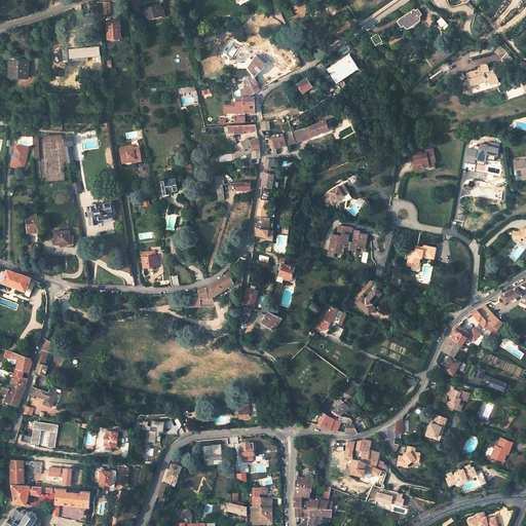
[(129,11),(139,10),(138,3),(135,1),(133,0),(128,1),(129,11)]
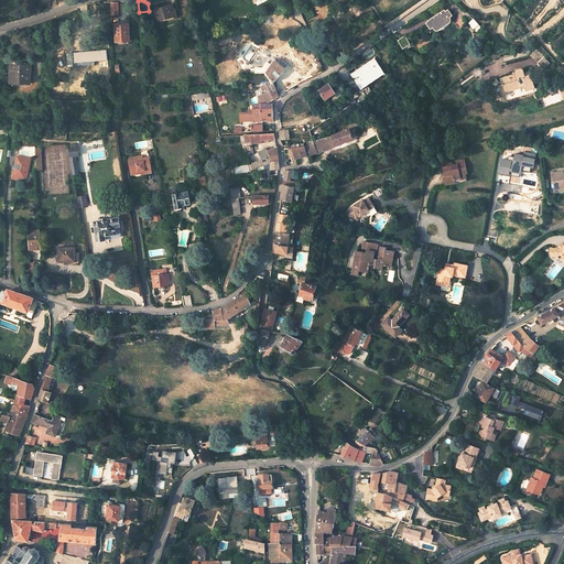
[(156,9),(159,19),(173,15),(171,6),(156,9)]
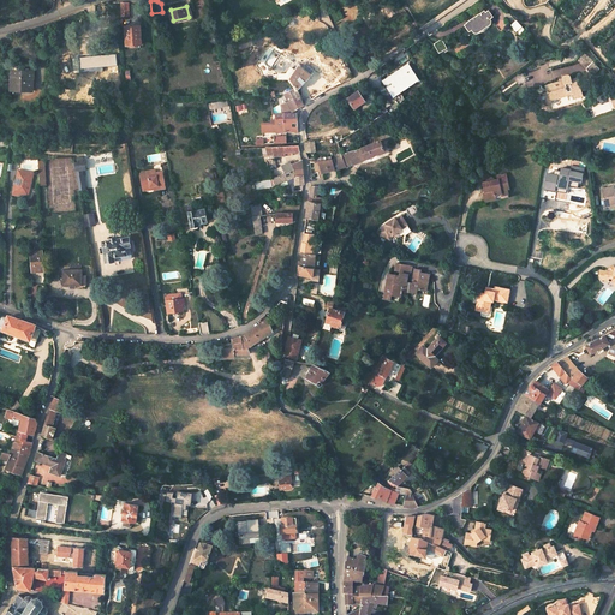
[(488,11),(484,13),(484,11),(467,22),(467,23),(465,25),(469,30),(472,29),(473,31),(477,33),(479,30),(481,29),(479,28),(483,24),(487,25),(489,24),(489,21),(488,18),(491,16),(488,11)]
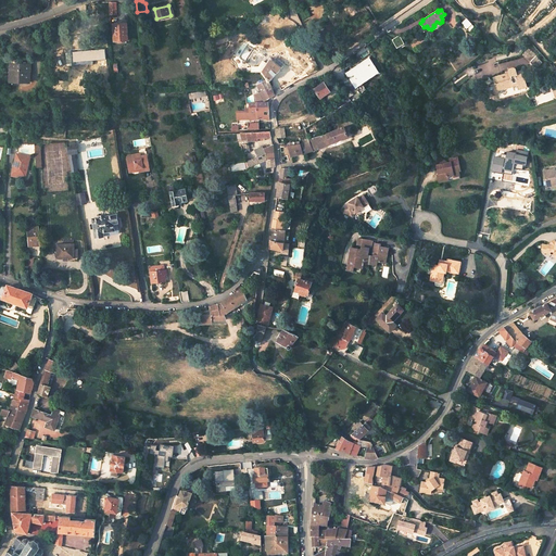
[(469,30),(474,26),(466,19),(460,23),(466,29),(467,28),(469,30)]
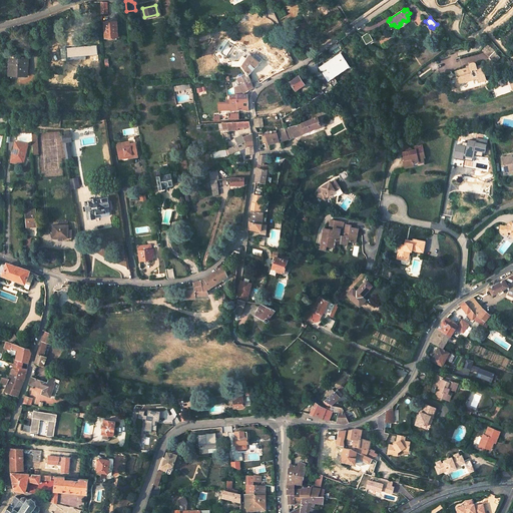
[(105,38),(118,37),(117,21),(104,22),(105,38)]
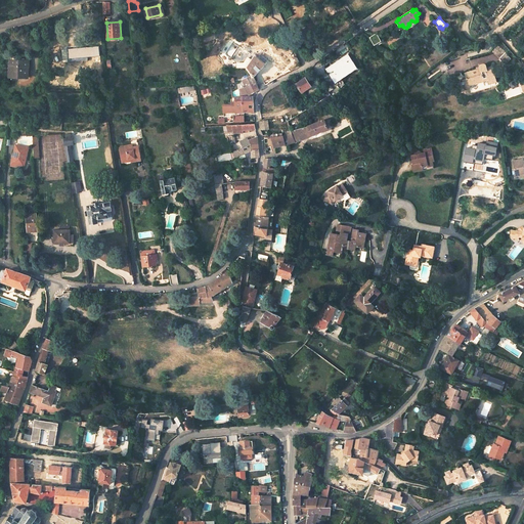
[(382,42),(377,35),(370,39),(376,46),(382,42)]
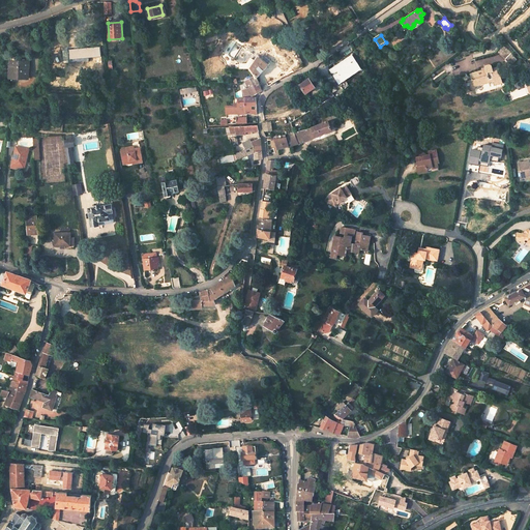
[(77,59),(101,57),(100,46),(79,48),(79,52),(77,52),(77,59)]
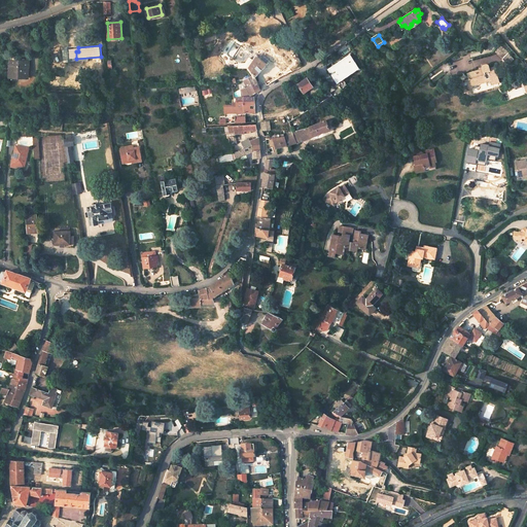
[(494,53),(502,60),(510,53),(501,45),(494,53)]
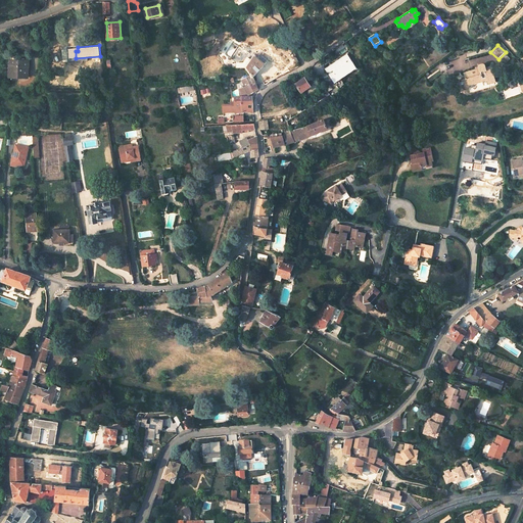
[(325,67),(334,81),(354,66),(346,53),(325,67)]
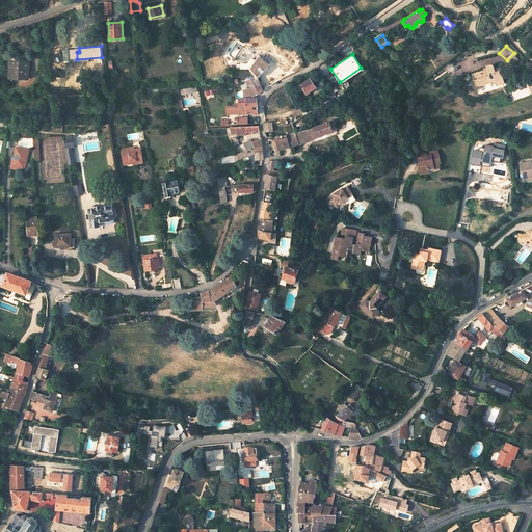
[(261,59),(267,67),(269,69),(273,64),(265,56),(264,56),(263,56),(261,59)]
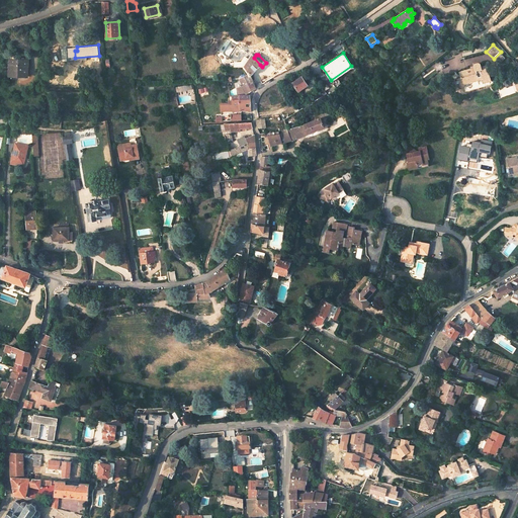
[(245,68),(249,74),(248,74),(239,79),(243,86),(237,87),(238,91),(244,90),(245,90),(246,93),(249,91),(256,87),(252,80),(249,76),(260,65),(254,58),(252,56),(244,67),(245,68)]
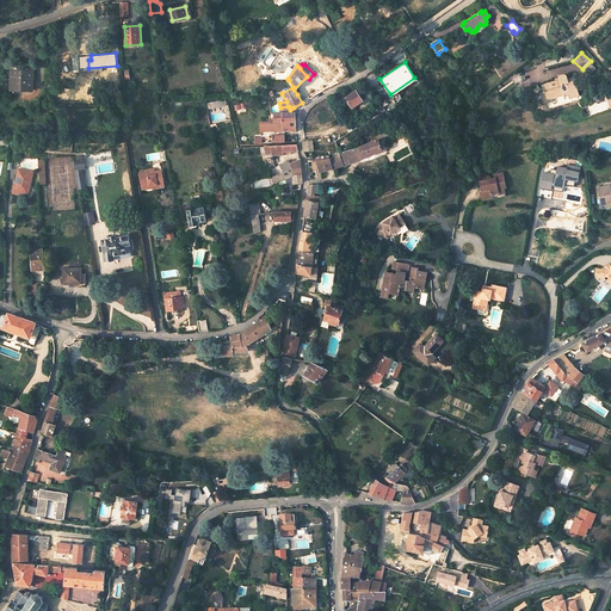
[(14,90),(31,91),(32,73),(13,72),(12,79),(16,79),(14,90)]
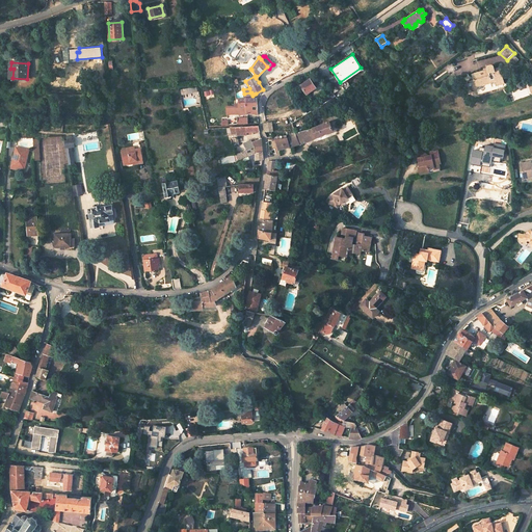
[(471,75),(475,87),(495,82),(496,85),(504,83),(500,68),(495,69),(494,68),(490,67),(485,68),(486,72),(471,75)]
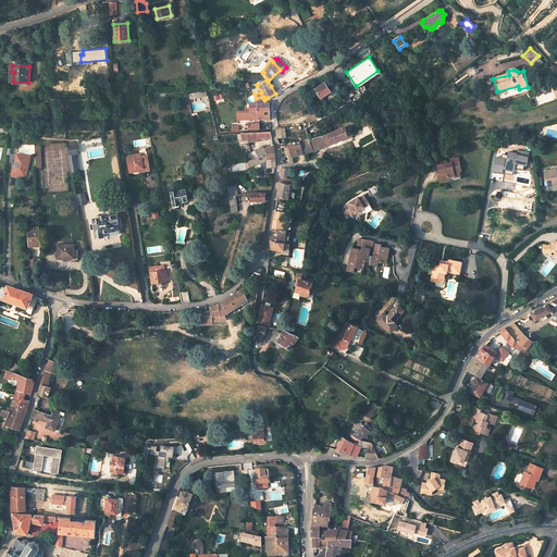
[(292,75),(285,78),(285,79),(280,83),(283,89),(295,83),(292,75)]
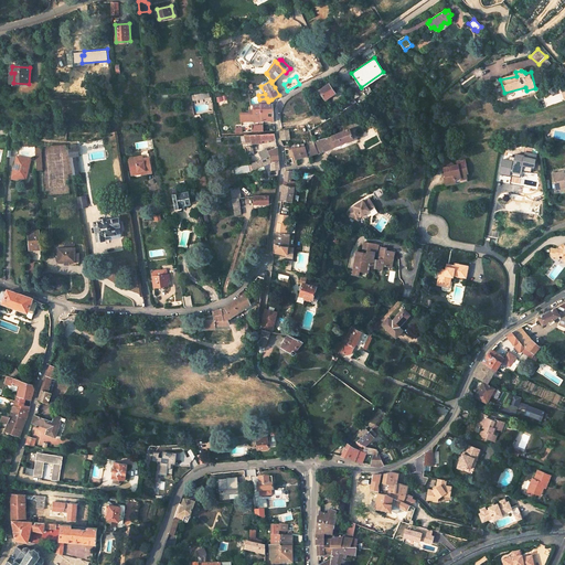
[(319,89),(326,99),(336,92),(329,83),(319,89)]
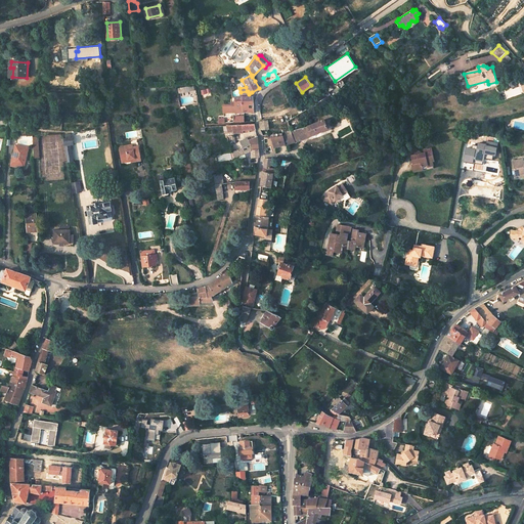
[(234,113),(244,112),(244,111),(254,113),(254,106),(253,96),(243,96),(234,97),(234,113)]
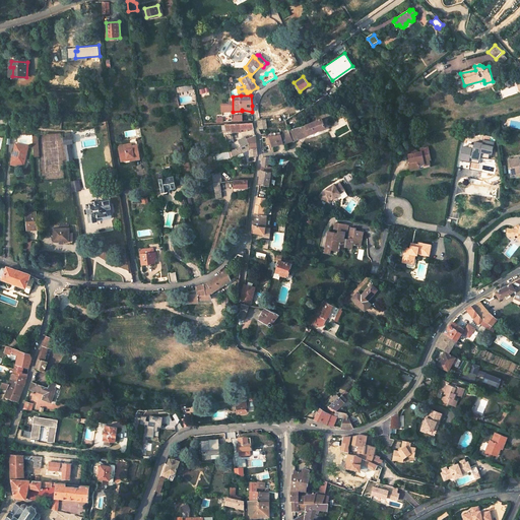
[(327,111),(314,116),(315,118),(316,120),(321,118),(322,119),(332,115),(331,110),(327,111)]
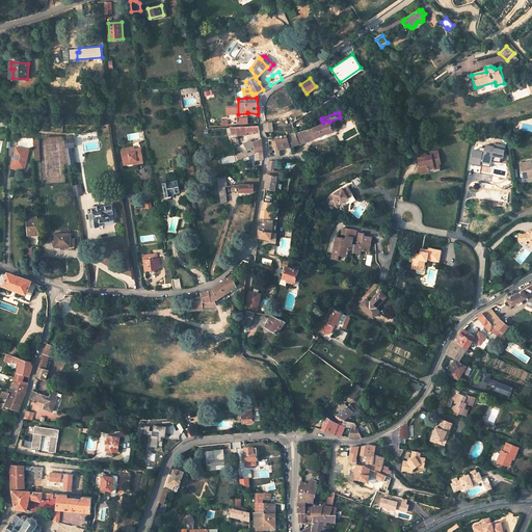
[(275,138),(278,149),(291,145),(291,147),(299,143),(299,142),(326,133),(333,130),(329,122),(328,121),(323,123),(322,121),(321,118),(318,120),(318,123),(319,124),(313,127),(295,132),(296,134),(284,137),(275,138)]
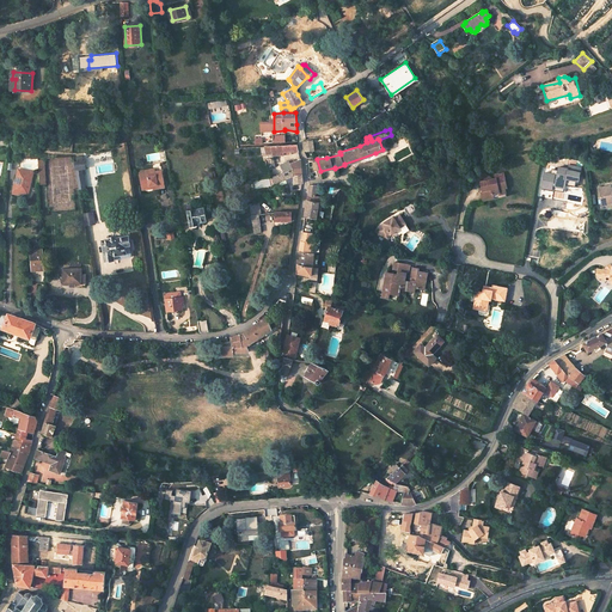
[(304,146),(304,151),(313,151),(312,140),(303,141),(304,146)]
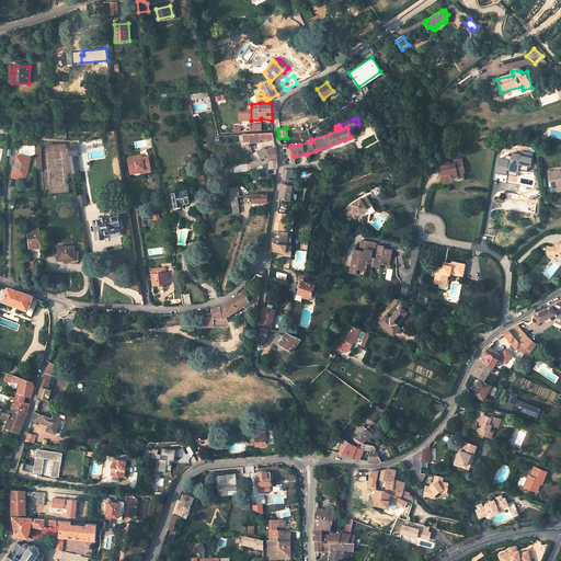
[(250,140),(251,142),(261,141),(261,138),(273,138),(273,132),(248,133),(250,140)]
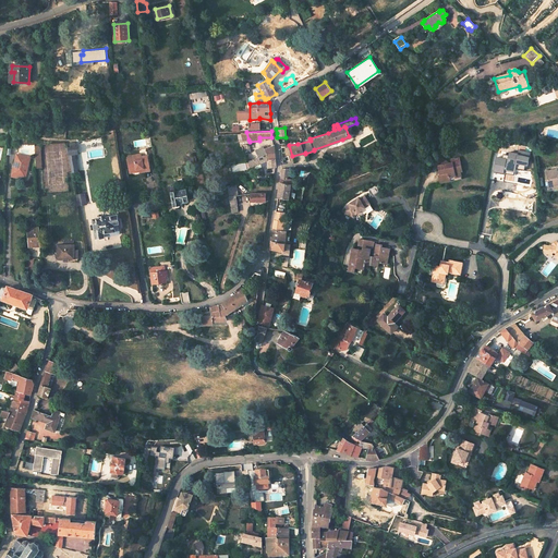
[(70,146),(67,147),(71,172),(77,171),(73,153),(77,152),(76,145),(75,146),(74,142),(69,143),(70,146)]
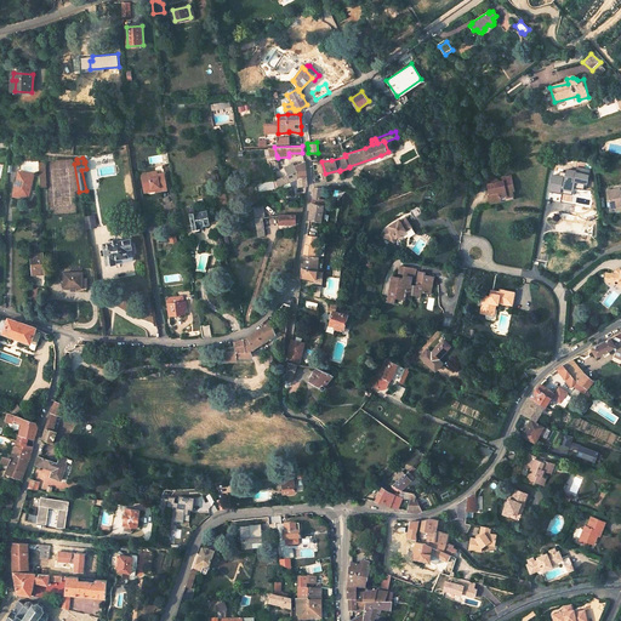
[(306,184),(307,184),(307,183),(306,172),(306,170),(305,164),(305,161),(295,165),(294,164),(284,167),(288,175),(283,177),(275,180),(278,186),(298,178),(298,186),(306,184)]
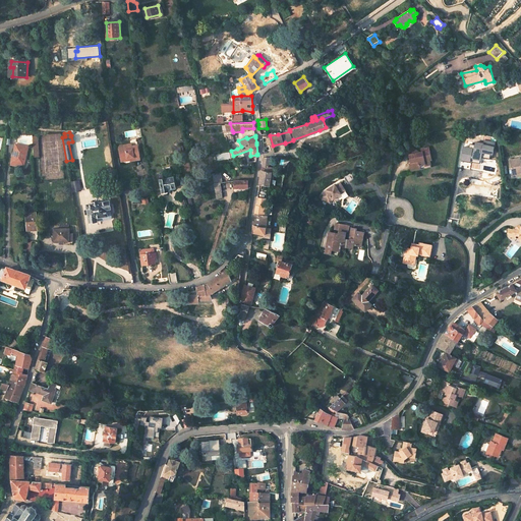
[(72,160),(66,161),(66,162),(75,161),(72,141),(68,142),(72,160)]
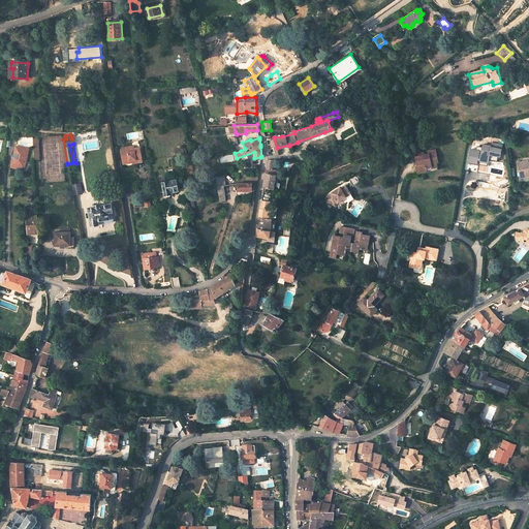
[(11,165),(22,167),(24,161),(25,162),(28,149),(16,146),(11,165)]
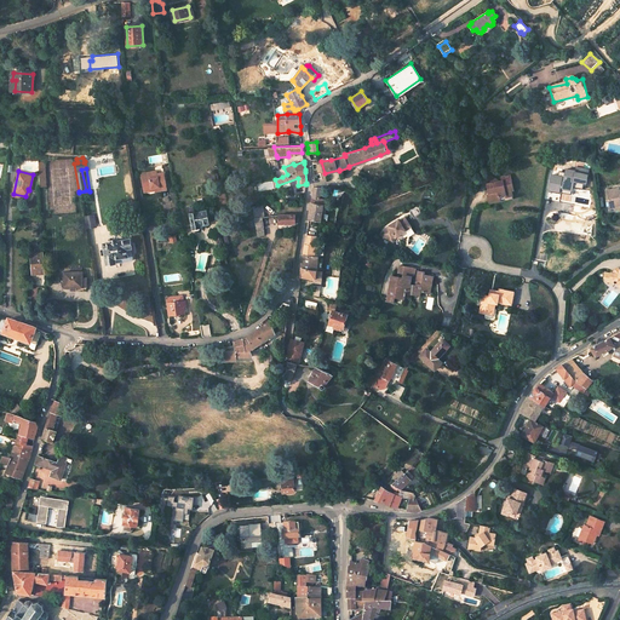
[(141,176),(143,189),(154,188),(155,190),(155,191),(159,191),(159,189),(166,189),(164,173),(155,174),(155,171),(148,172),(148,174),(141,176)]
